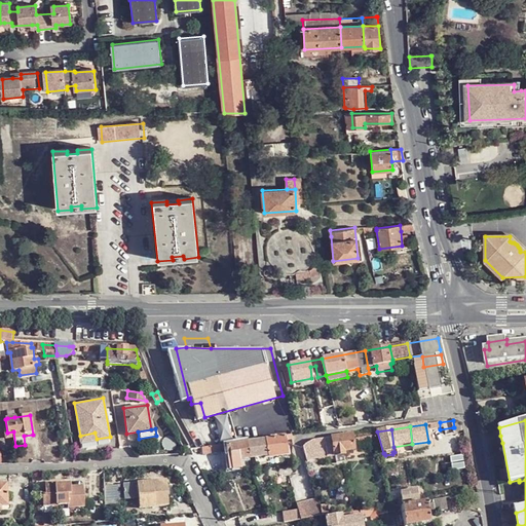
[(374,431),(357,435),(358,443),(375,441),(374,431)]
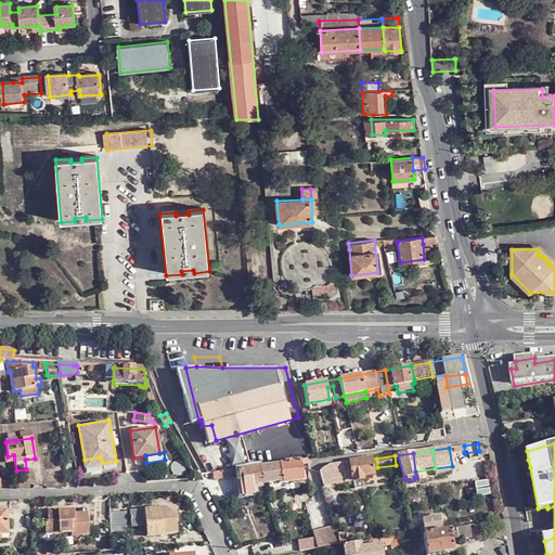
[(100,456),(85,460),(86,466),(102,463),(100,456)]
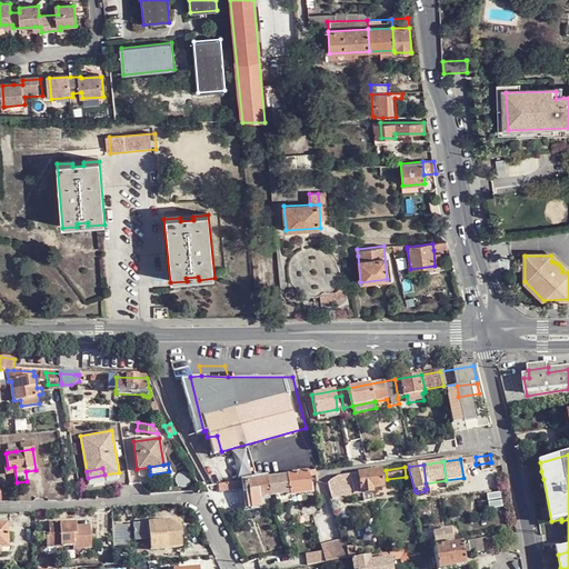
[(312,491),(310,471),(307,470),(288,473),(288,476),(290,495),(312,491)]
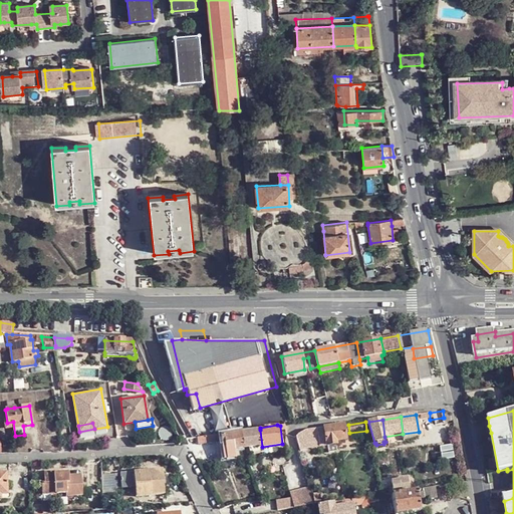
[(343,425),(324,428),(327,446),(328,446),(336,445),(336,441),(345,441),(343,425)]
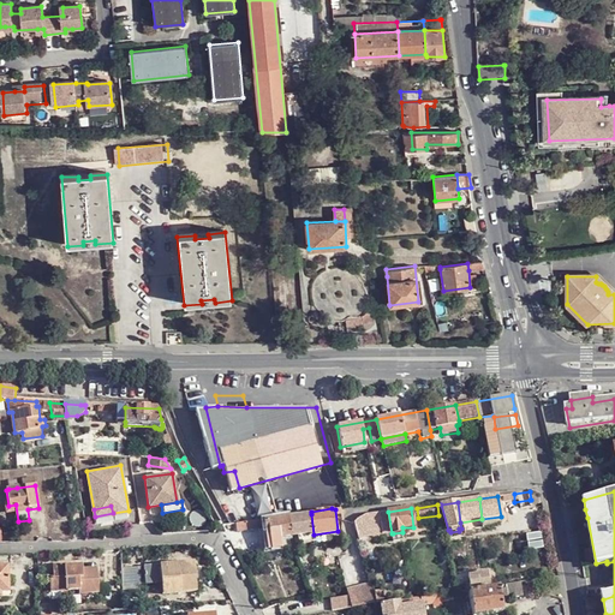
[(382,535),(381,512),(370,514),(371,536),(382,535)]
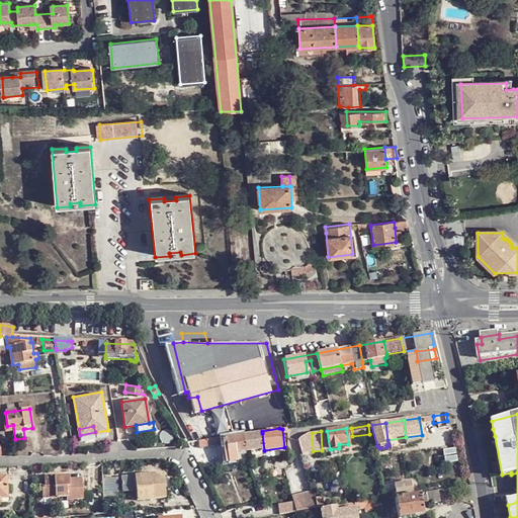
[(330,449),(327,431),(321,431),(322,450),(330,449)]
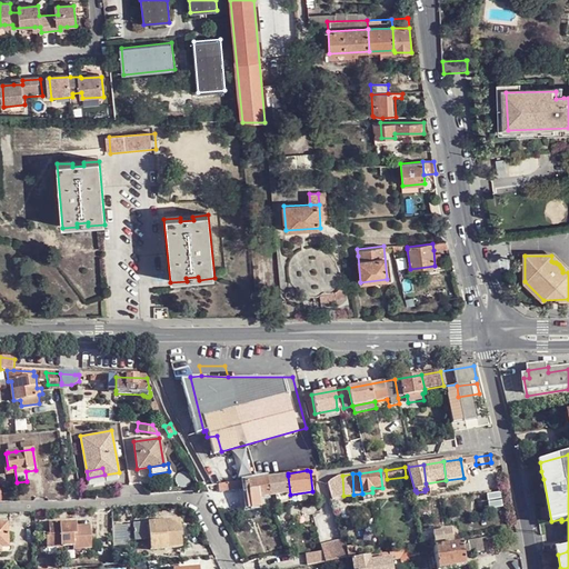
[(276,496),(290,495),(288,476),(268,478),(270,497),(276,496)]
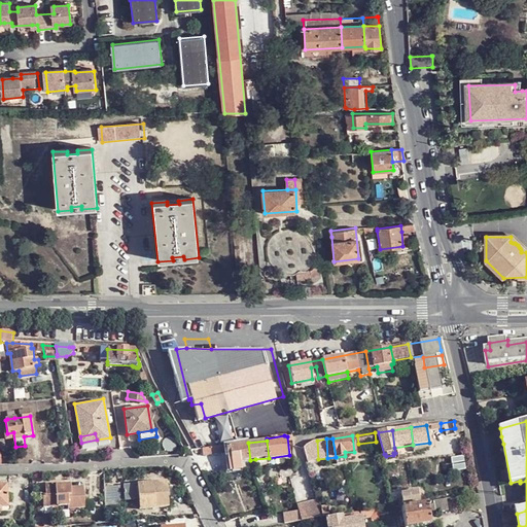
[(308,445),(304,449),(307,461),(318,459),(317,441),(316,441),(313,443),(308,445)]
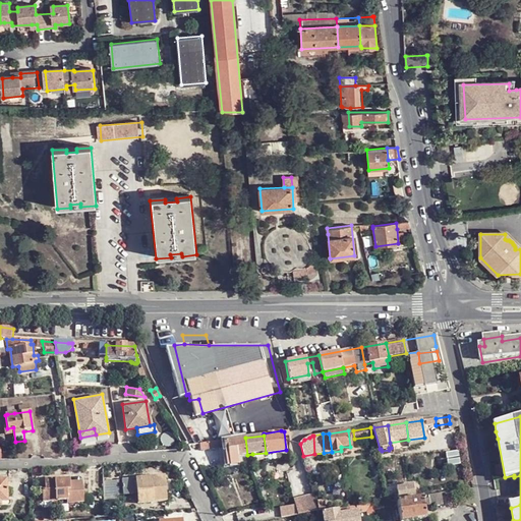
[(227,441),(228,447),(229,457),(242,456),(247,455),(245,438),(227,441)]
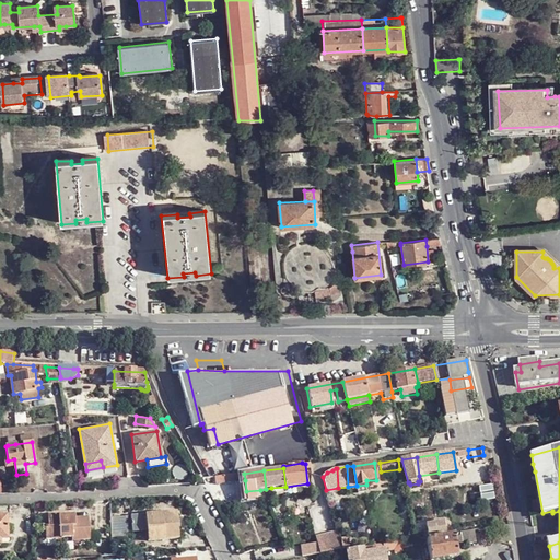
[(244,471),(223,475),(224,482),(245,480),(244,474),(244,471)]
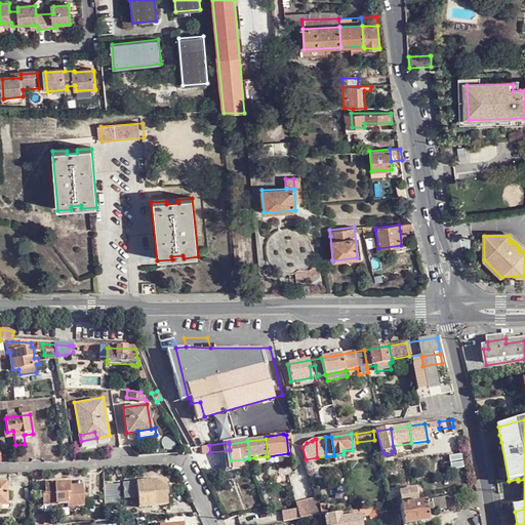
[(393,446),(394,451),(395,454),(407,452),(413,452),(411,443),(393,446)]
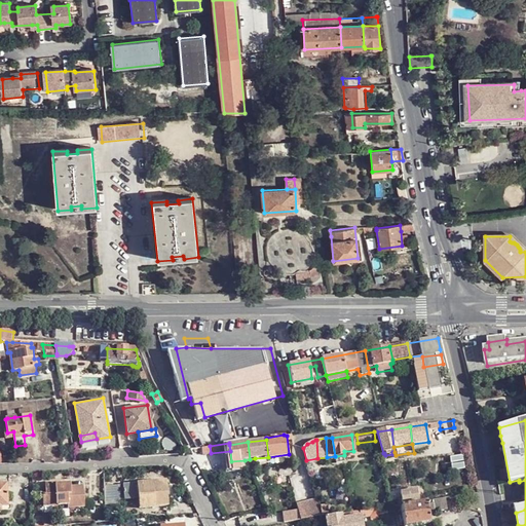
[(269,464),(268,457),(255,458),(256,465),(269,464)]
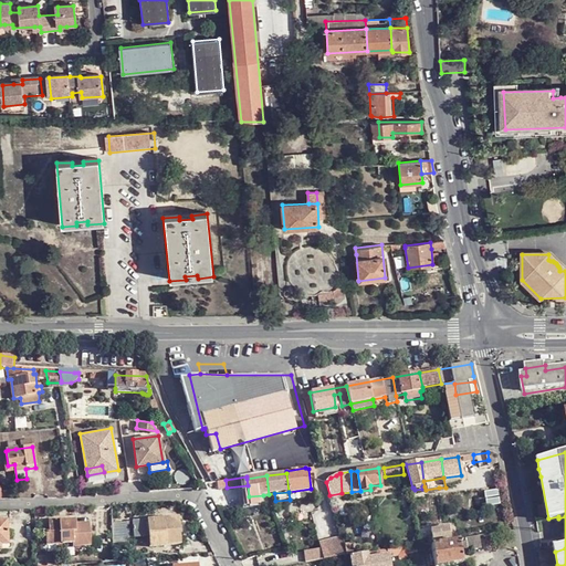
[(565,516),(558,519),(548,521),(554,549),(565,546),(565,516)]
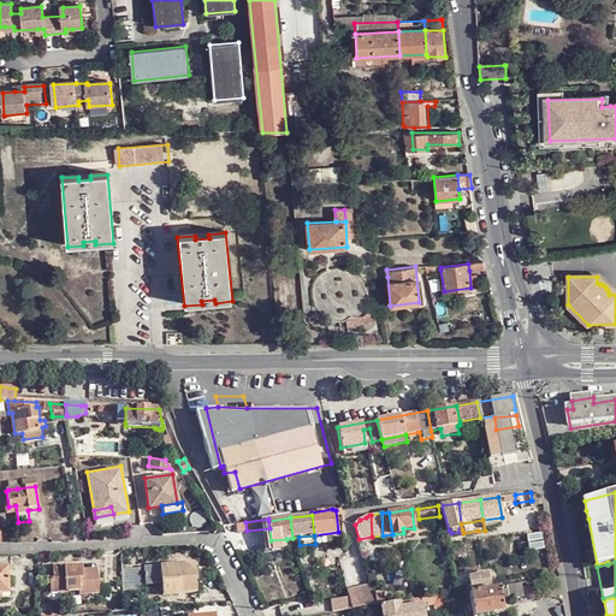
[(170,566),(171,594),(196,592),(195,564),(170,566)]
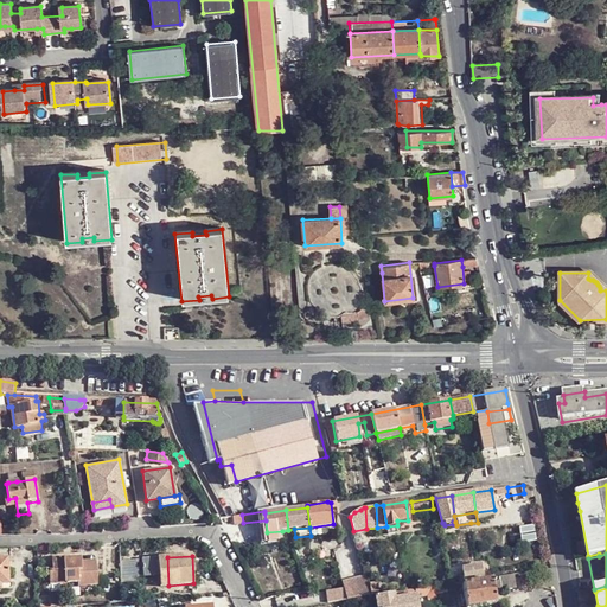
[(63,557),(52,557),(52,570),(50,570),(50,583),(77,583),(77,587),(97,587),(97,563),(81,562),(81,560),(63,560),(63,557)]
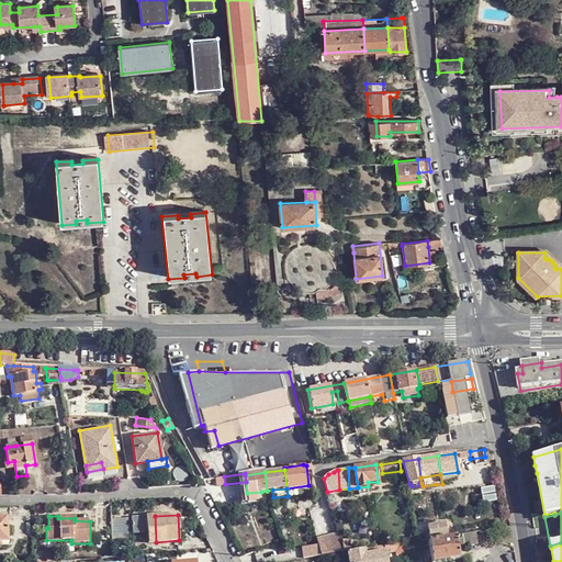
[(148,543),(156,542),(155,516),(125,518),(126,535),(148,534),(148,543)]
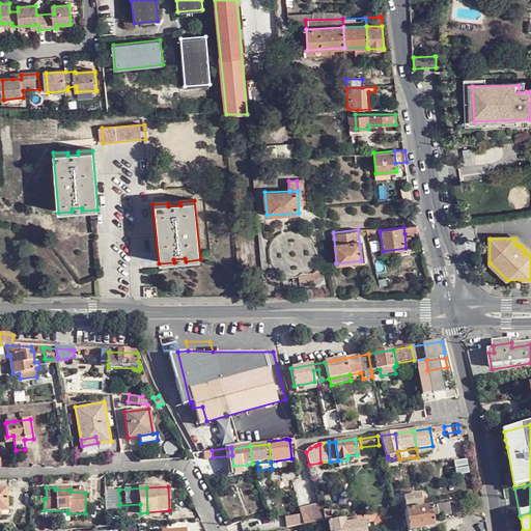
[(425,494),(406,496),(407,507),(426,505),(425,494)]
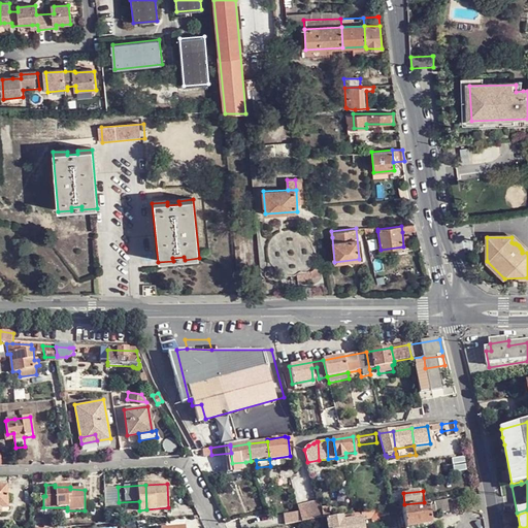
[(447,500),(428,502),(429,506),(404,509),(406,527),(414,527),(432,525),(430,514),(449,510),(447,500)]
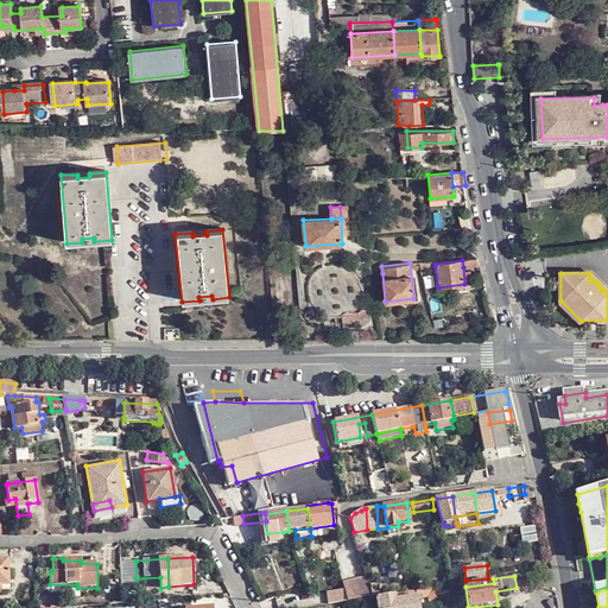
[(352,600),(358,600),(372,597),(366,578),(349,582),(349,588),(352,600)]
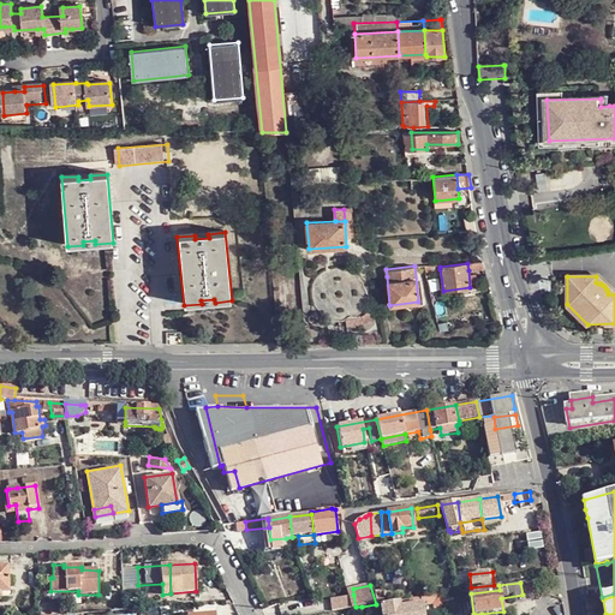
[(443,607),(441,593),(422,597),(423,604),(434,603),(435,608),(443,607)]
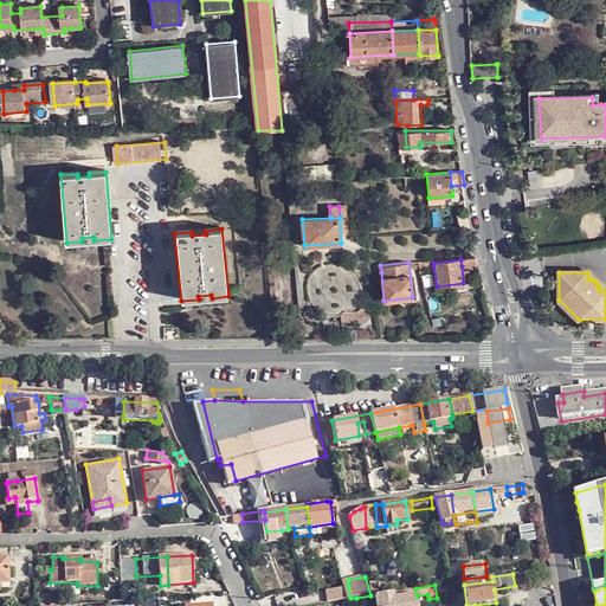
[(333,600),(350,598),(348,586),(331,590),(333,600)]
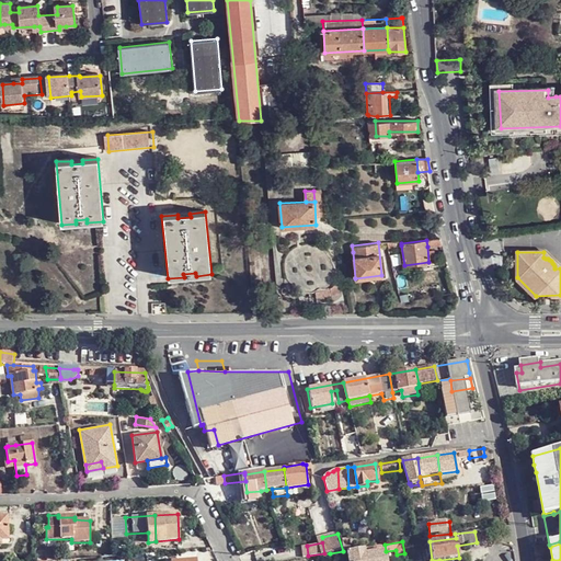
[(385,545),(362,548),(362,549),(347,551),(347,560),(387,560),(386,551),(385,545)]
